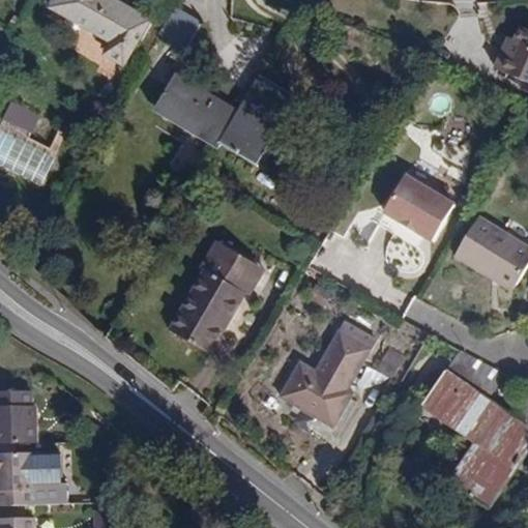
[(54,0),(52,3),(114,38),(106,53),(122,62),(147,20),(113,0),(54,0)]
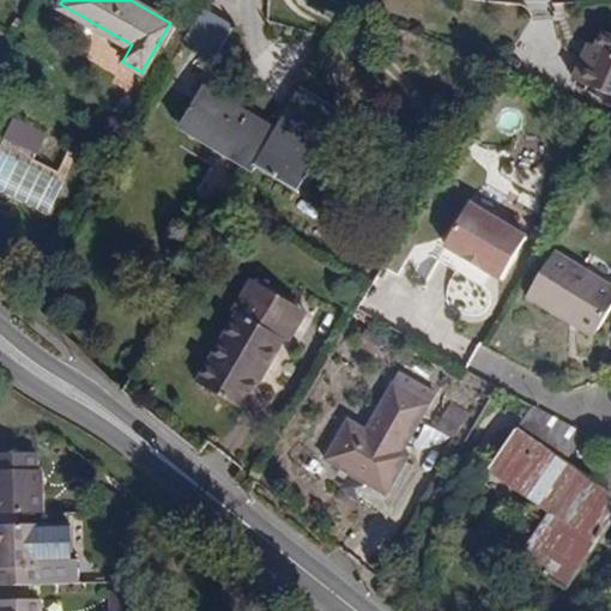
[(573,78),(610,95),(610,32),(602,30),(596,46),(588,42),(573,78)]
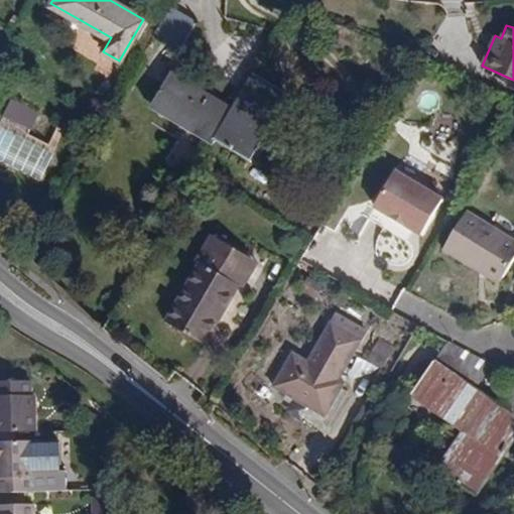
[(170,71),(150,102),(213,139),(232,107),(170,71)]
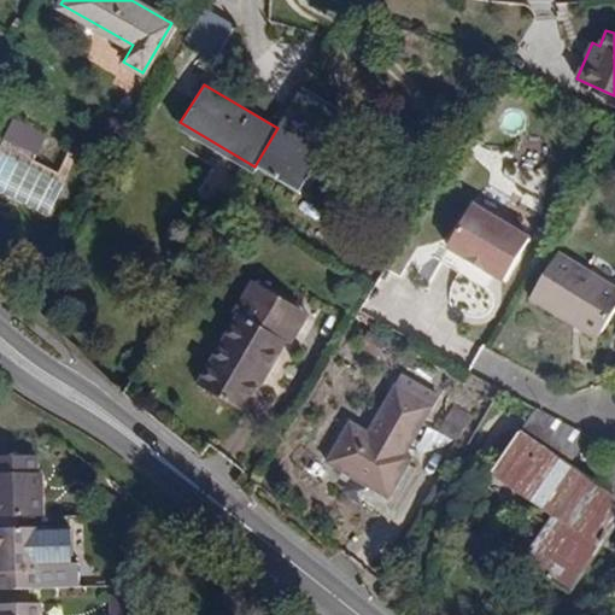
[(302,86),(277,128),(255,167),(297,192),(329,140),(323,136),(340,109),(302,86)]
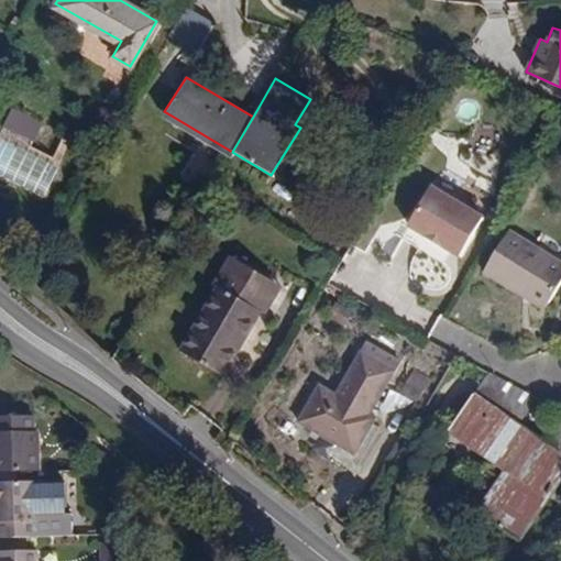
[(9,109),(0,132),(0,142),(20,150),(11,174),(36,183),(57,127),(9,109)]
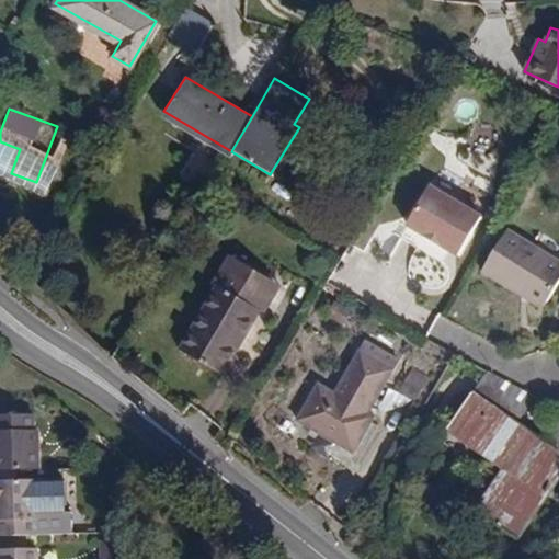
[(228,157),(231,151),(163,111),(161,116),(228,157)]
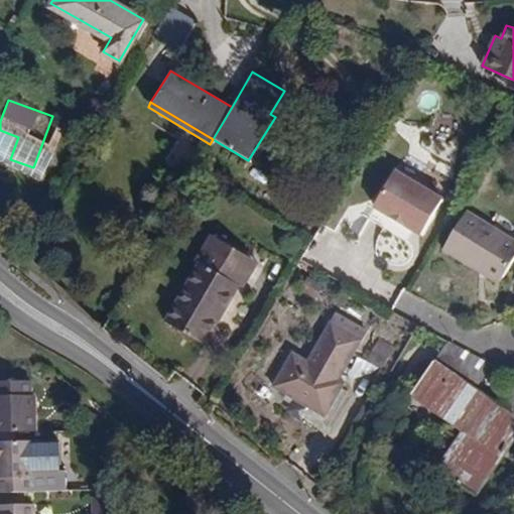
[(441,200),(395,170),(373,207),(389,217),(420,235),(441,200)]
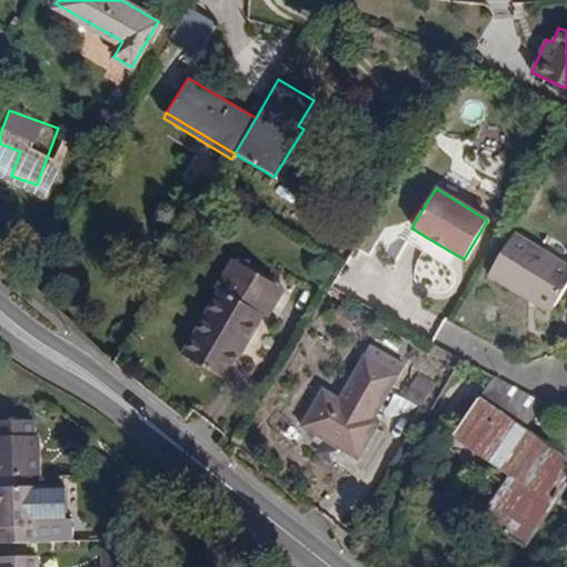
[(429,239),(411,228),(404,241),(423,251),(429,239)]
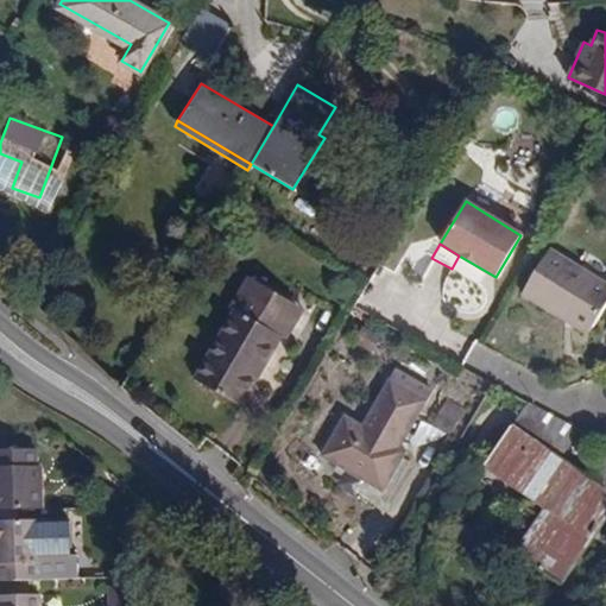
[(522,290),(551,309),(556,302),(591,322),(605,296),(605,281),(548,246),(522,290)]
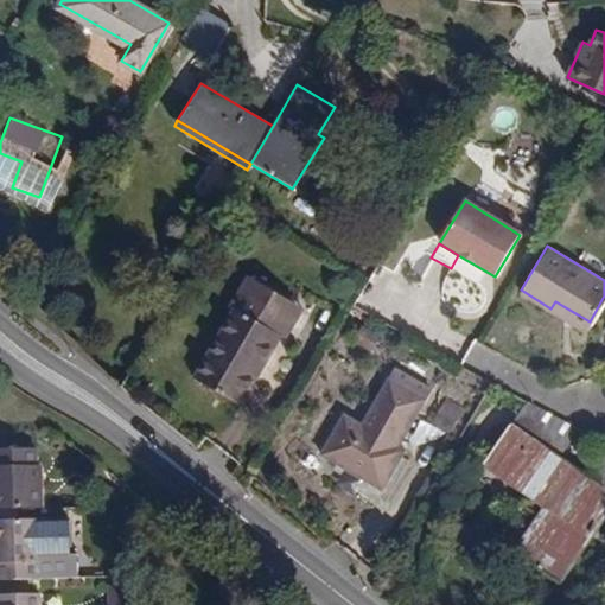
[(269,328),(287,298),(248,275),(230,306),(234,309),(195,377),(239,402),(279,333),(269,328)]
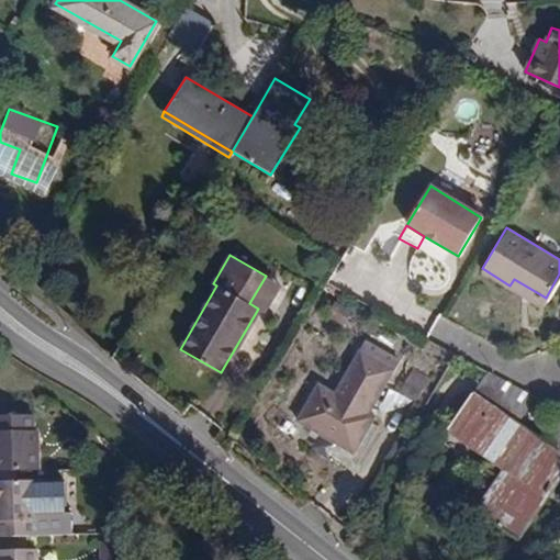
[(278,283),(266,276),(249,303),(258,309),(261,311),(278,283)]
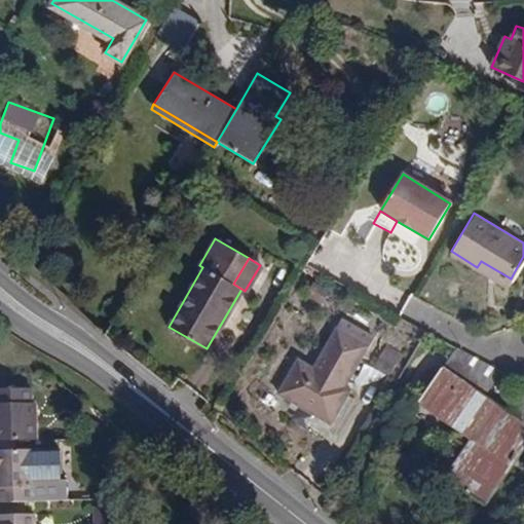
[(511,278),(481,261),(477,267),(507,285),(511,278)]
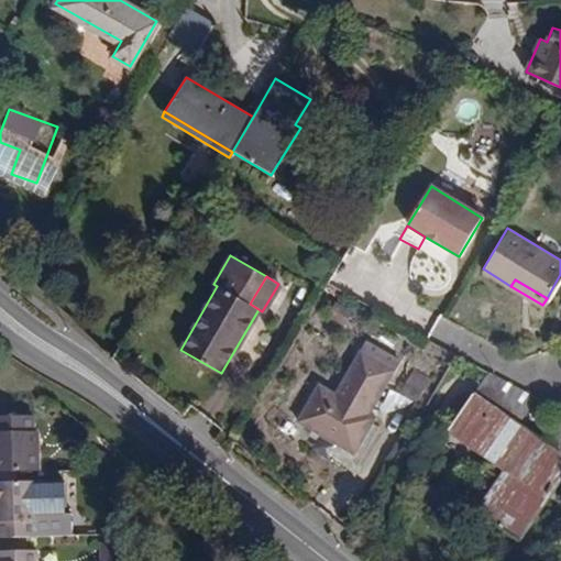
[(334,301),(328,314),(342,322),(350,310),(334,301)]
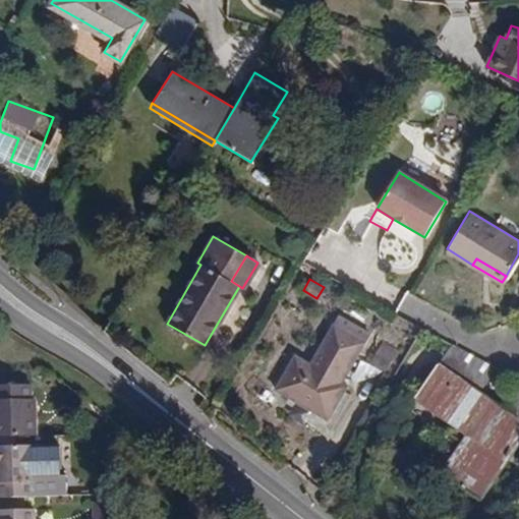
[(378,318),(346,299),(310,363),(299,357),(298,358),(293,359),(291,359),(275,389),(327,418),(344,390),(347,385),(341,381),(378,318)]
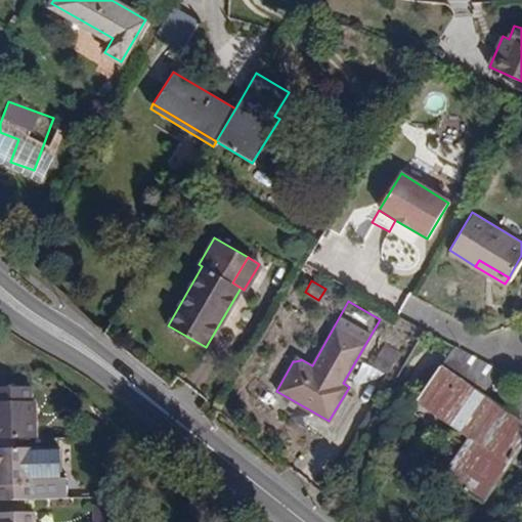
[(447,358),(467,372),(475,357),(455,346),(447,358)]
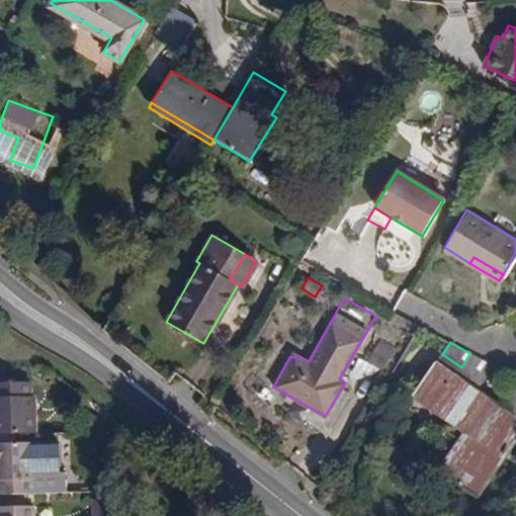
[(469,353),(461,367),(482,381),(492,364),(469,353)]
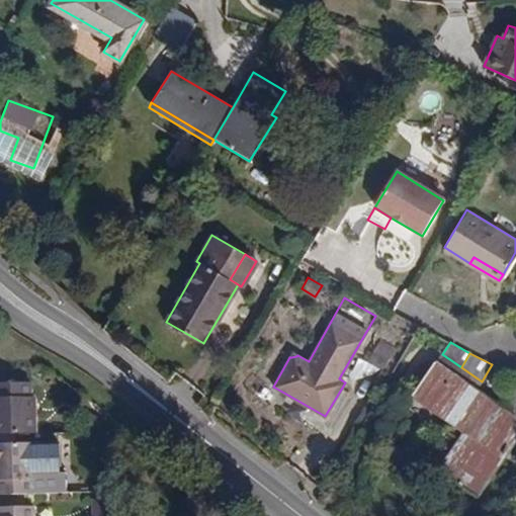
[(515,379),(499,405),(434,361),(410,396),(411,397),(414,393),(469,431),(465,435),(445,464),(442,469),(438,466),(437,467),(478,496),(479,494),(476,493),(509,445),(504,442),(515,425),(515,379)]
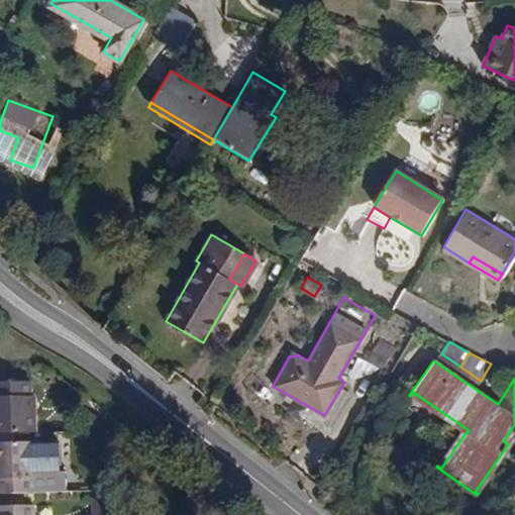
[(0,430),(11,430),(32,430),(31,394),(25,395),(25,382),(0,382),(0,430)]
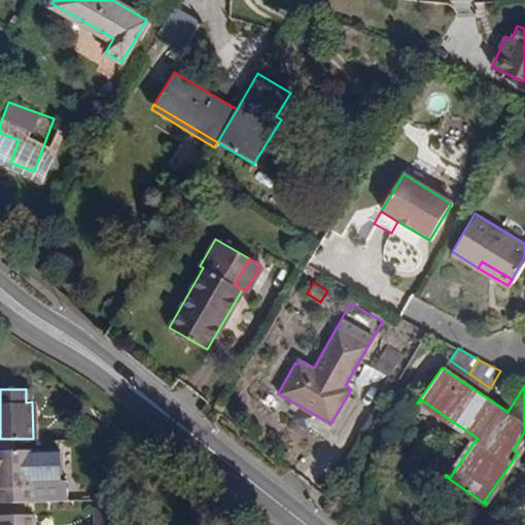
[(353,397),(348,394),(330,423),(336,426),(353,397)]
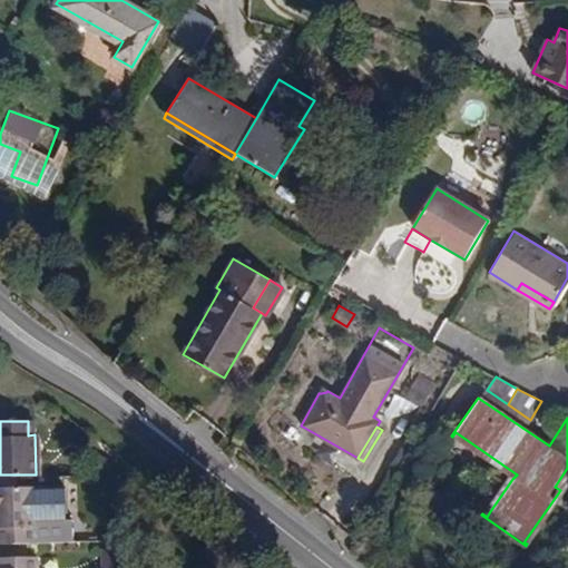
[(567,468),(555,487),(560,490),(567,479),(567,468)]
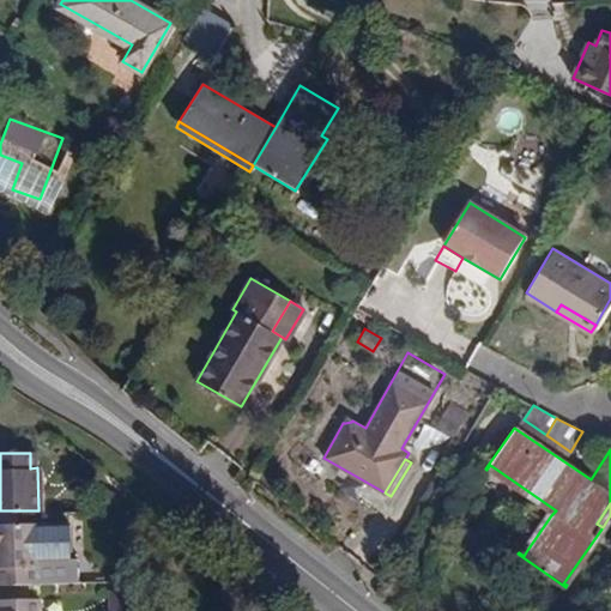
[(0,524),(14,524),(13,510),(0,510),(0,524)]
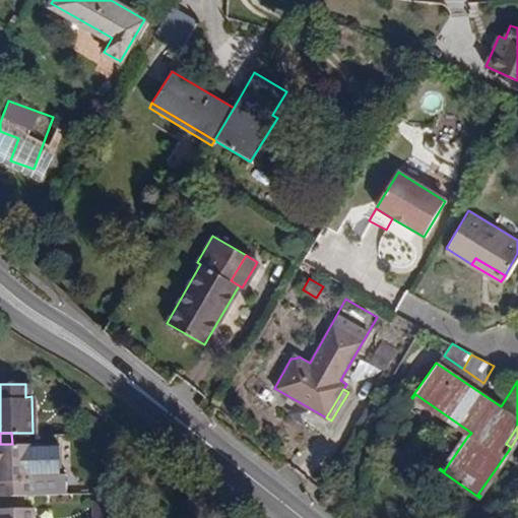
[(0,495),(29,495),(29,479),(34,479),(34,474),(57,473),(57,445),(33,446),(33,443),(12,444),(0,444),(0,495)]
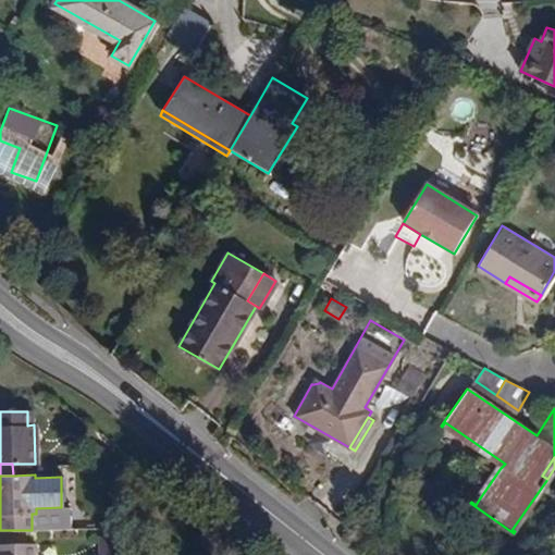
[(0,554),(31,554),(31,543),(0,544),(0,554)]
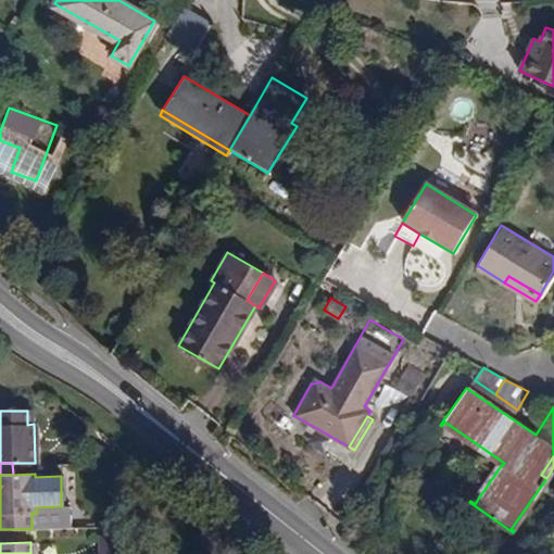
All buildings are outlined.
